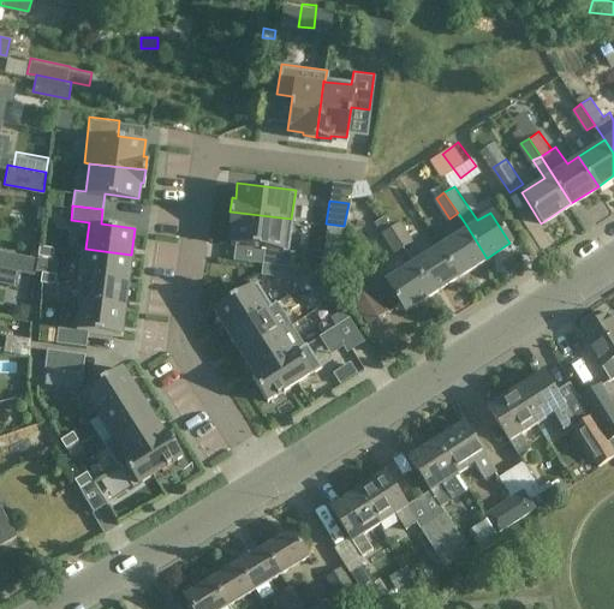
[(287,249),(291,219),(230,212),(228,225),(232,226),(230,242),(263,245),(262,261),(272,262),(286,263),(291,264),(293,249),(287,249)]
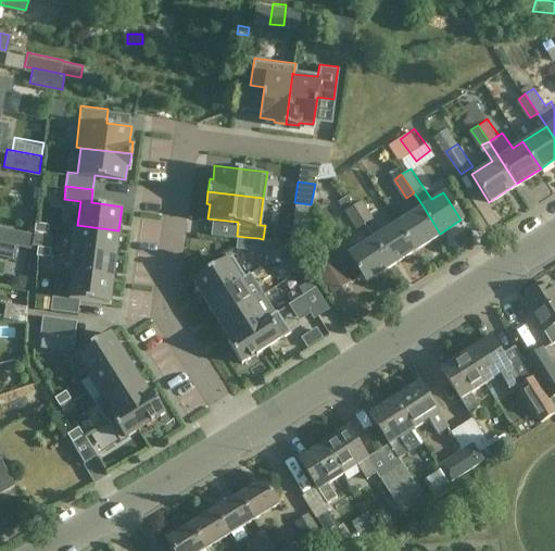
[(355,203),(366,221),(375,216),(364,198),(355,203)]
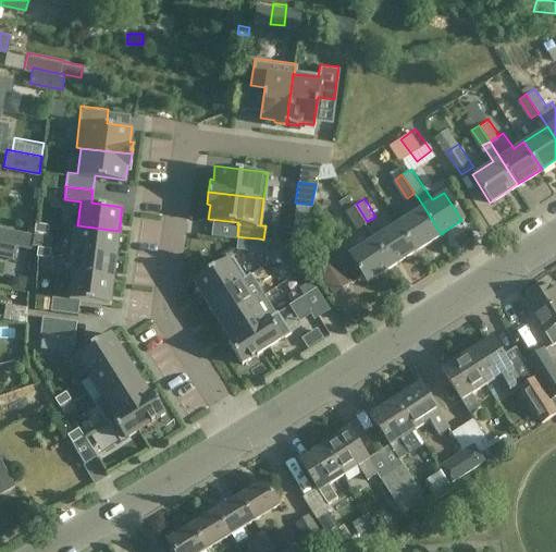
[(367,221),(356,204),(345,210),(357,228),(367,221)]
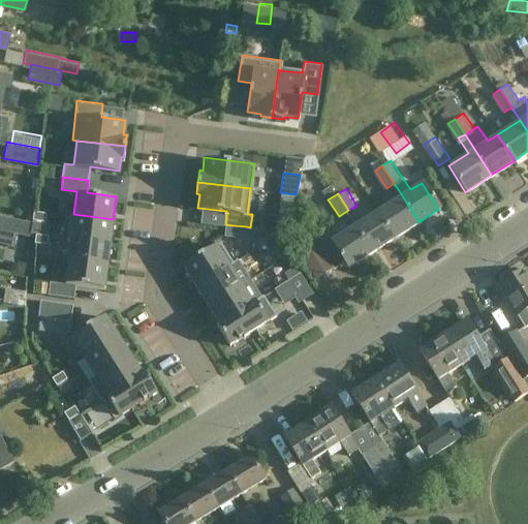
[(418,222),(402,195),(379,210),(396,237),(418,222)]
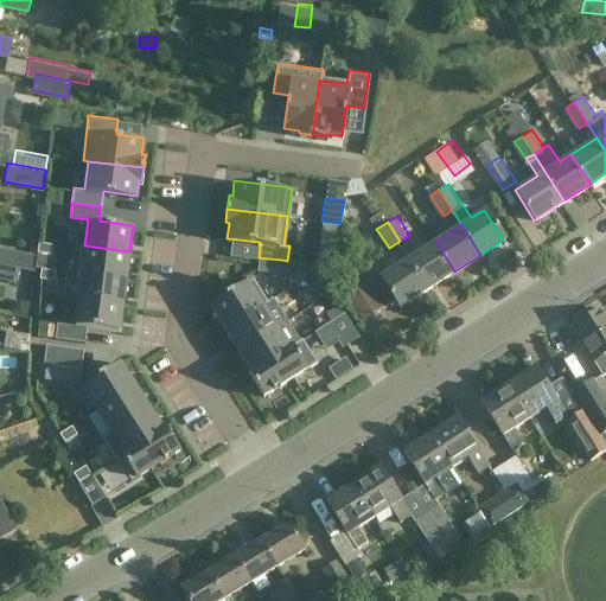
[(52,241),(38,240),(37,249),(50,251),(52,241)]
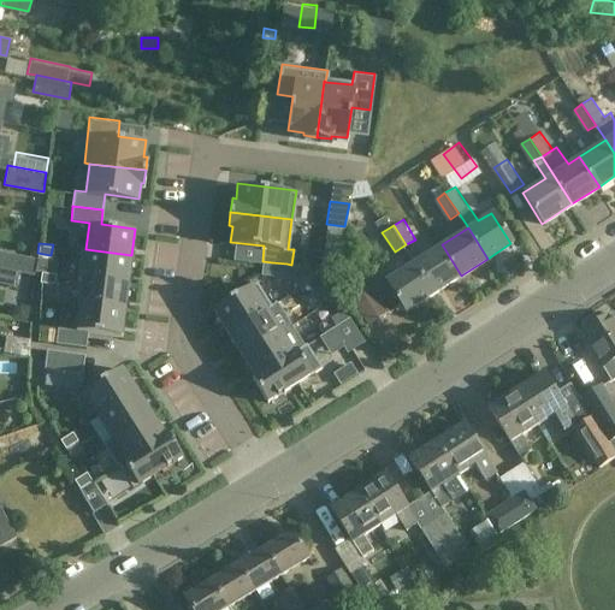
[(442,244),(414,261),(435,292),(461,276),(442,244)]
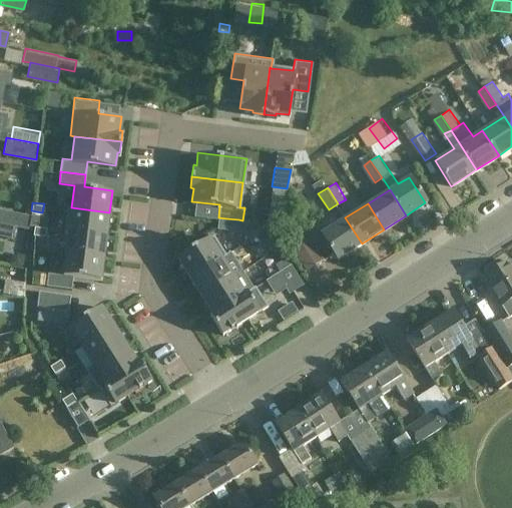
[(106,233),(109,212),(71,207),(66,206),(64,229),(68,229),(106,233)]
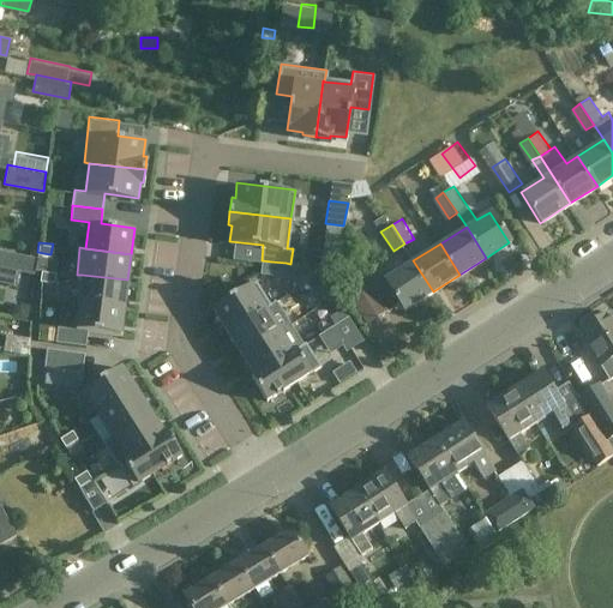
[(0,260),(19,265),(34,269),(36,256),(1,248),(0,254),(0,260)]
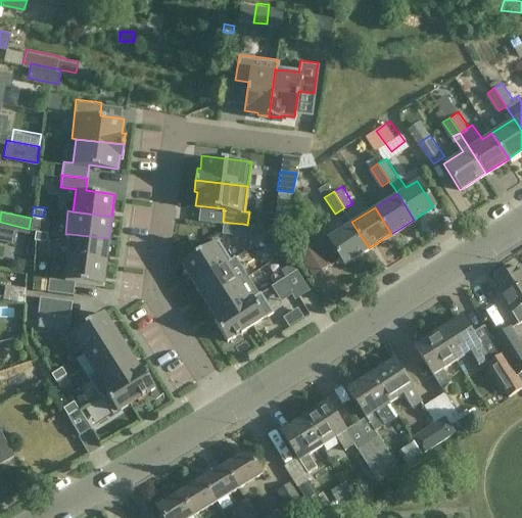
[(16,226),(0,222),(0,238),(13,241),(16,226)]
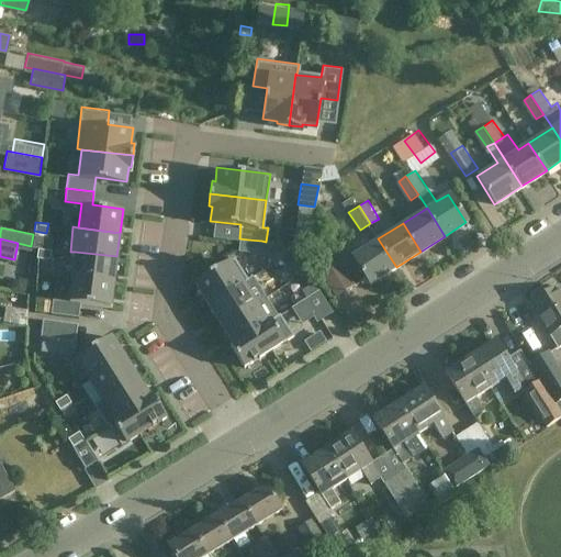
[(396,267),(378,238),(350,256),(369,285),(396,267)]
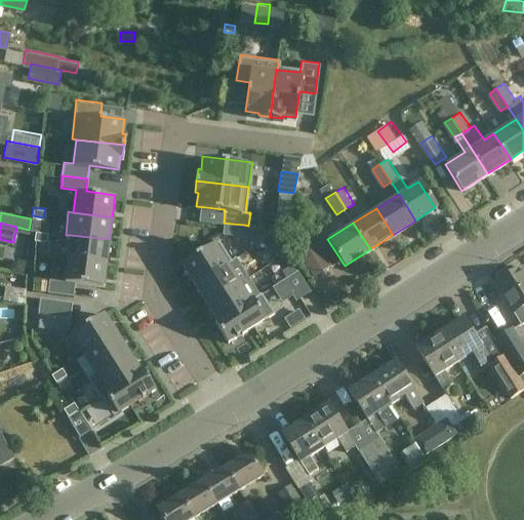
[(47,232),(35,230),(33,238),(46,240),(47,232)]
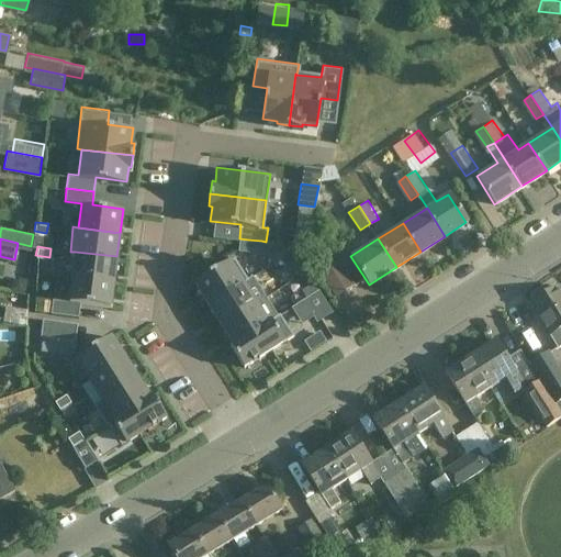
[(296,256),(291,248),(280,255),(285,263),(296,256)]
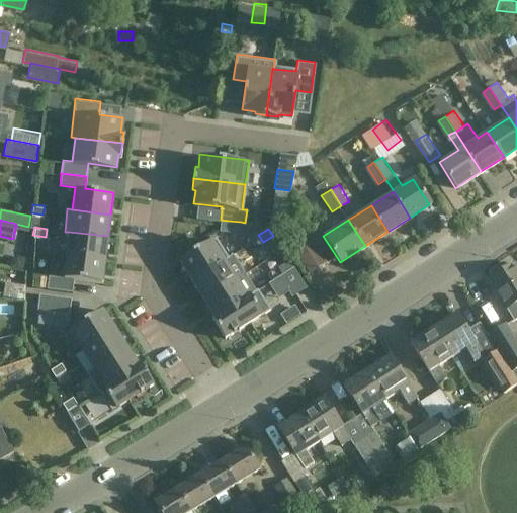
[(104,258),(107,236),(69,232),(67,254),(104,258)]
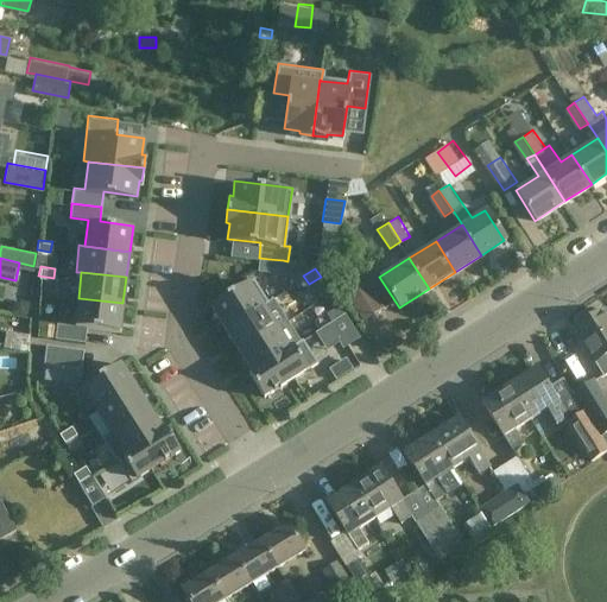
[(264,303),(269,299),(253,276),(210,303),(225,325),(263,302),(264,303)]
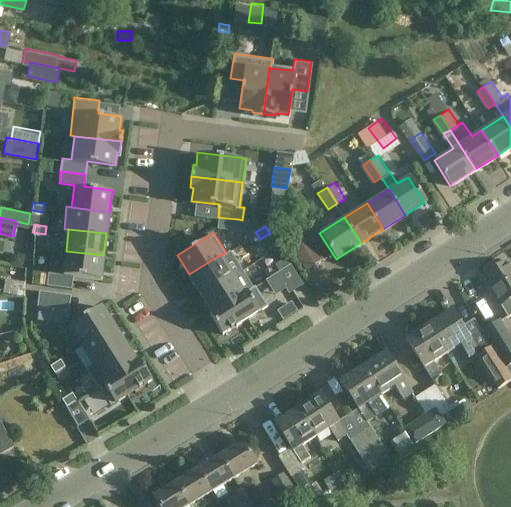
[(304,269),(321,259),(306,235),(289,246),(304,269)]
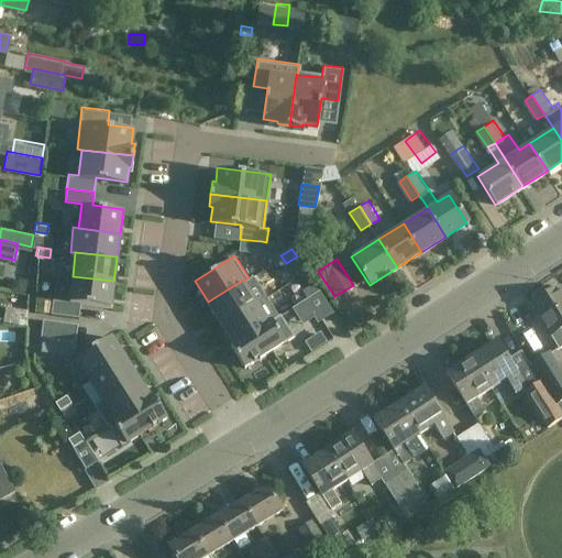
[(110,305),(113,281),(73,276),(69,299),(52,297),(51,312),(78,315),(79,302),(110,305)]
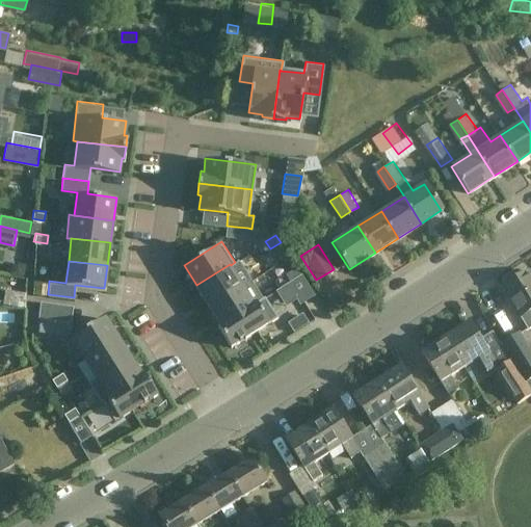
[(25,263),(17,262),(10,265),(9,272),(23,274),(25,263)]
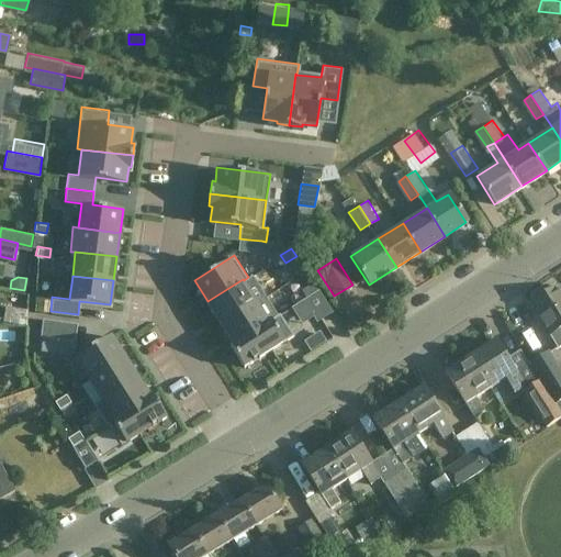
[(220,322),(256,299),(244,280),(243,279),(208,301),(220,322)]
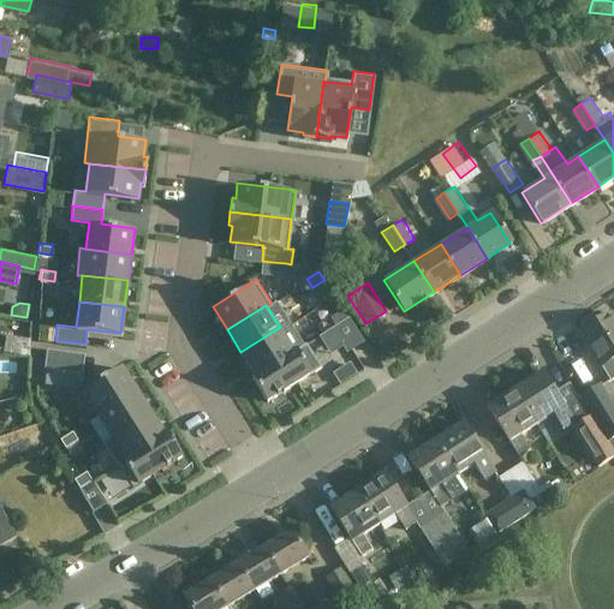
[(335,323),(347,316),(341,308),(329,315),(335,323)]
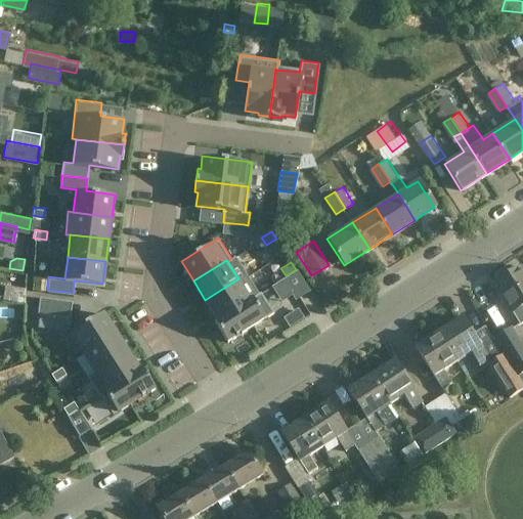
[(522,273),(519,266),(492,283),(517,322),(522,318),(522,273)]
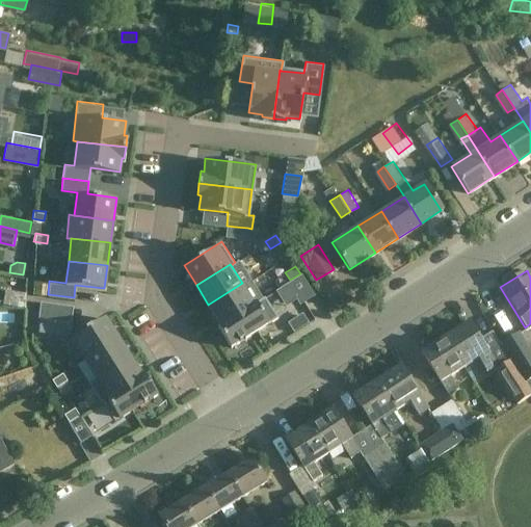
[(294,287),(304,280),(300,273),(290,280),(294,287)]
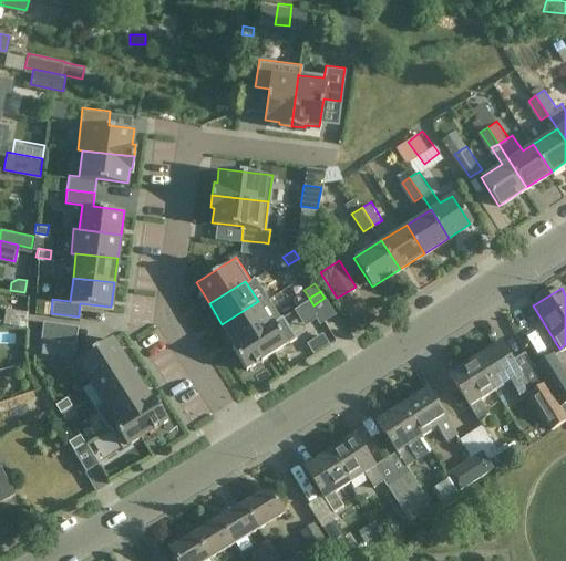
[(270,322),(270,321),(258,301),(222,324),(234,343),(232,345),(233,346),(270,322)]
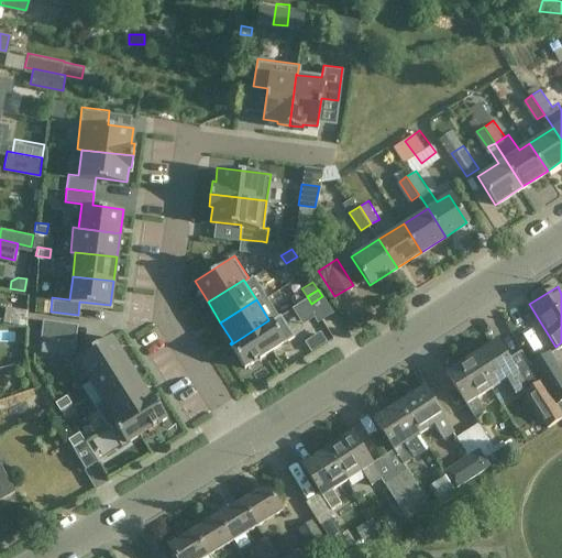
[(244,364),(294,334),(279,312),(268,319),(268,320),(231,345),(244,364)]
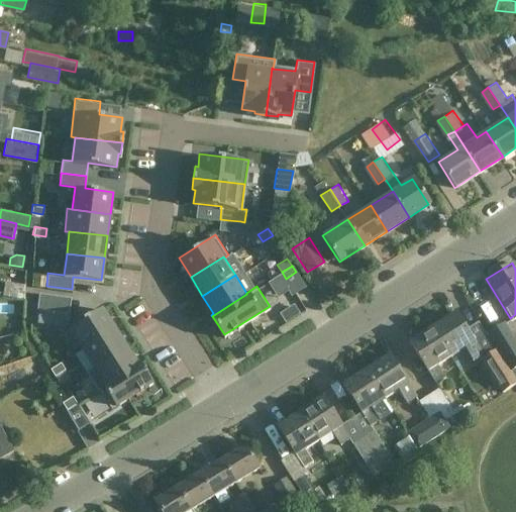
[(69,310),(71,295),(38,291),(36,306),(69,310)]
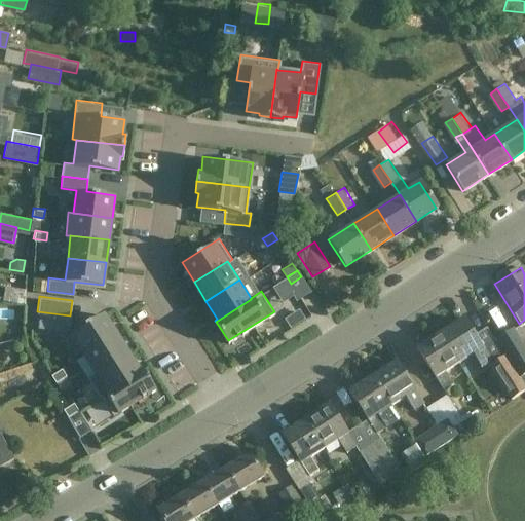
[(0,313),(15,313),(14,297),(0,297),(0,313)]
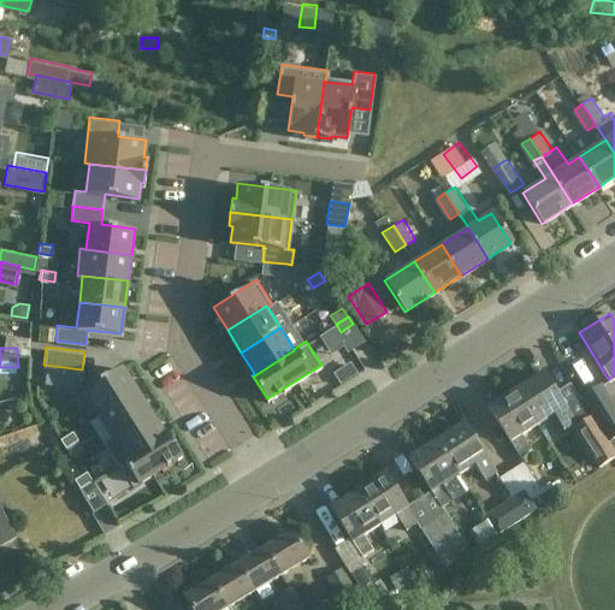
[(333,369),(341,380),(355,371),(349,360),(333,369)]
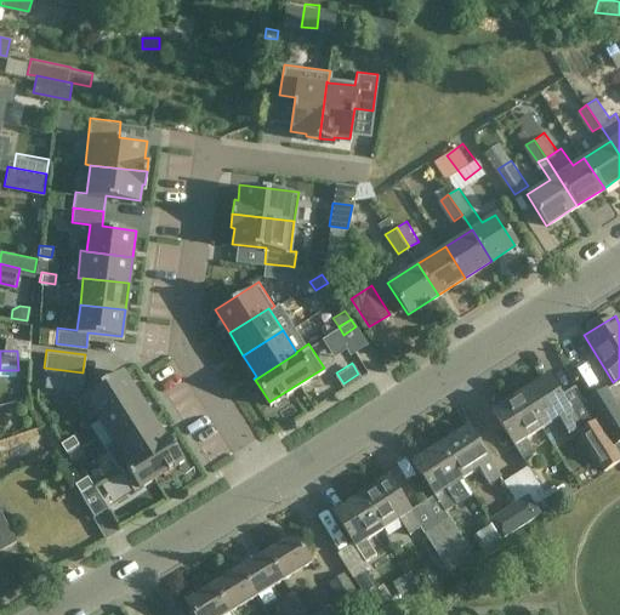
[(98,416),(137,391),(123,368),(84,393),(98,416)]
